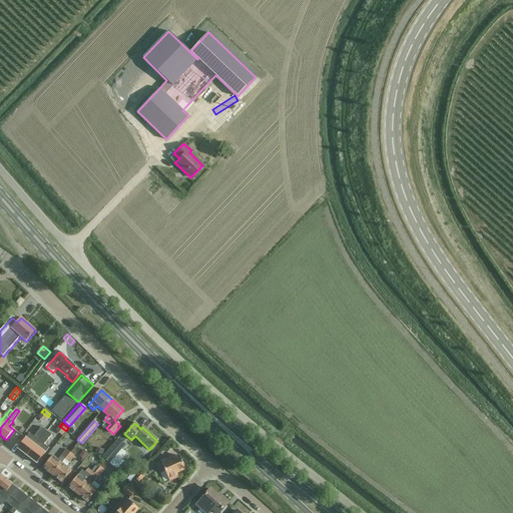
[(27,456),(38,442),(47,431),(42,427),(34,437),(30,433),(26,438),(18,449),(27,456)]
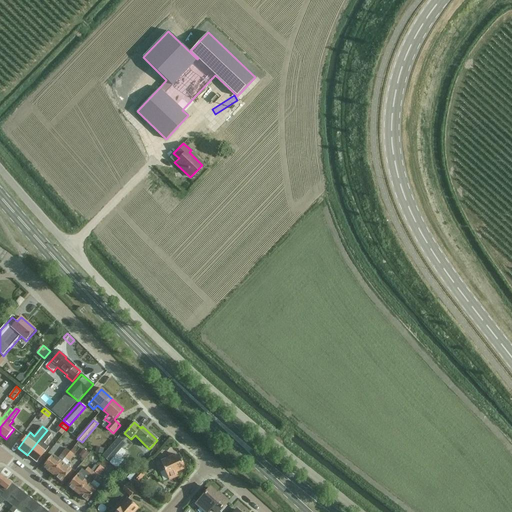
[(47,430),(38,441),(27,455),(37,463),(45,452),(49,447),(44,444),(52,434),(47,430)]
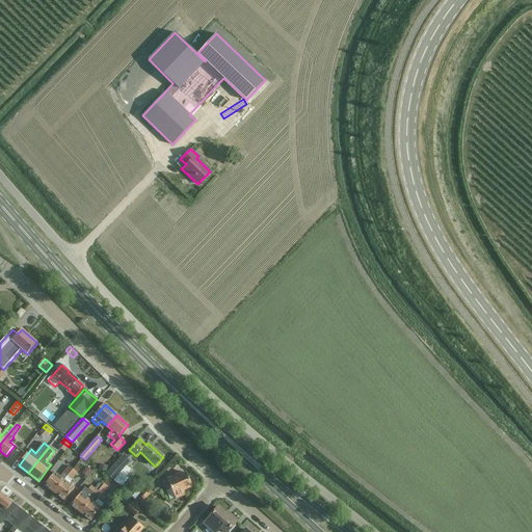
[(107,474),(122,487),(129,479),(126,477),(132,471),(127,467),(131,462),(123,455),(107,474)]
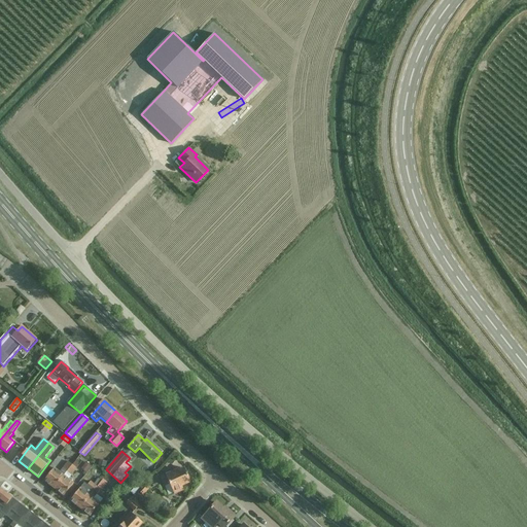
[(44,481),(54,488),(72,464),(68,461),(60,472),(54,468),(44,481)]
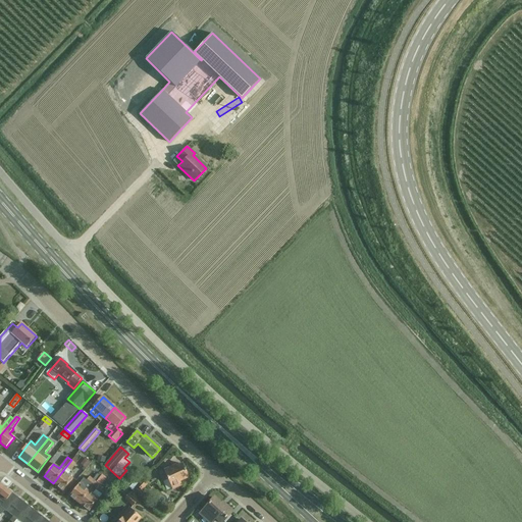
[(86,458),(81,464),(86,468),(91,462),(86,458)]
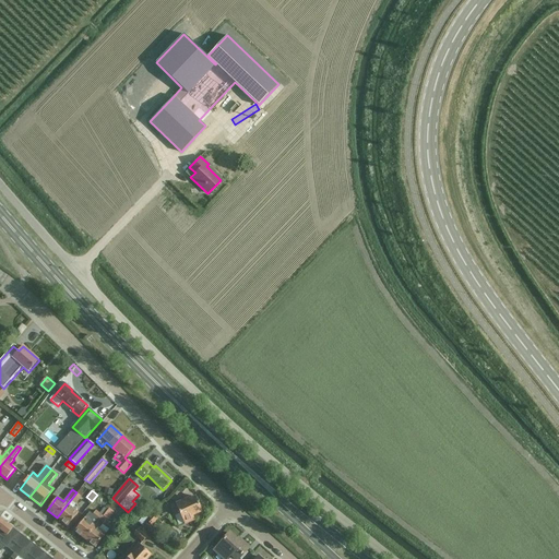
[(76,492),(57,518),(68,526),(78,513),(73,509),(82,497),(76,492)]
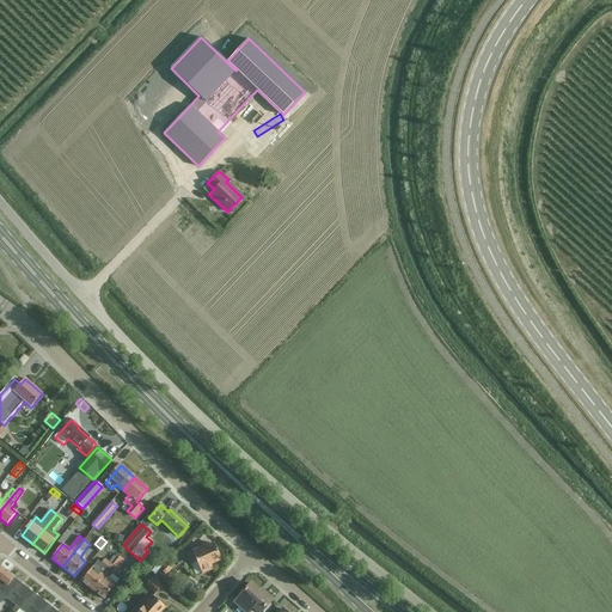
[(210,564),(221,560),(214,544),(208,546),(208,545),(185,555),(189,564),(196,561),(202,574),(213,569),(210,564)]
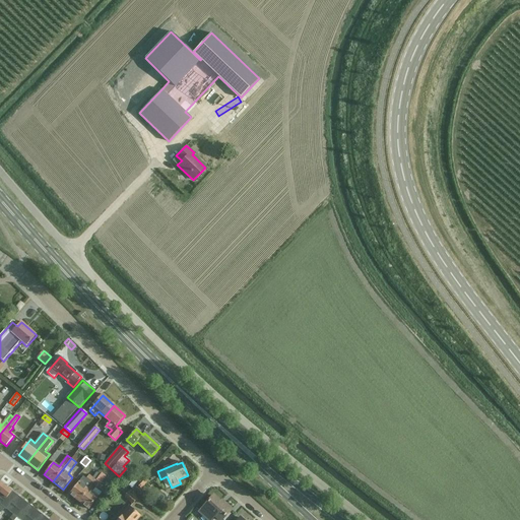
[(69,495),(79,502),(95,480),(88,475),(86,478),(83,476),(69,495)]
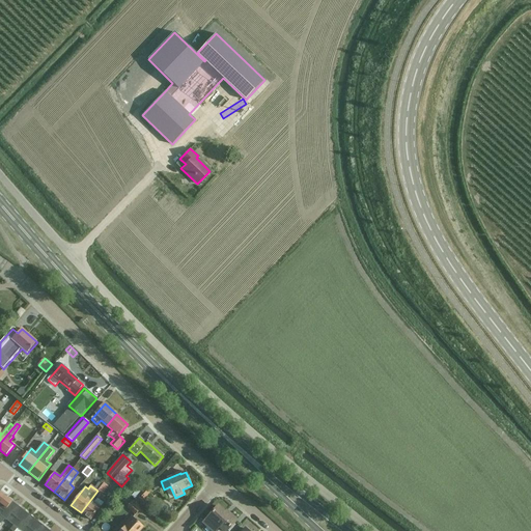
[(139,495),(135,500),(140,504),(140,503),(144,499),(151,491),(146,486),(139,495)]
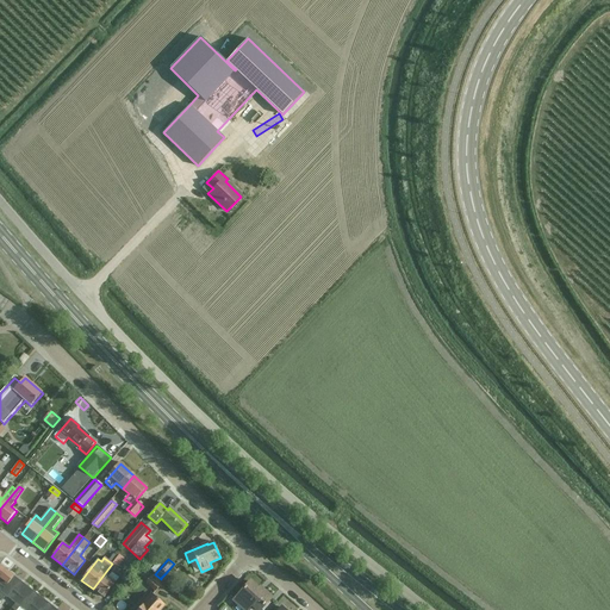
[(112,564),(93,589),(104,597),(116,583),(114,583),(118,578),(112,573),(116,567),(112,564)]
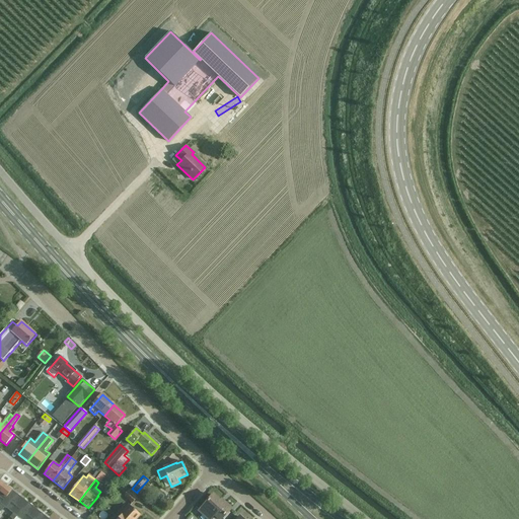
[(0,480),(0,503),(2,504),(12,491),(0,480)]
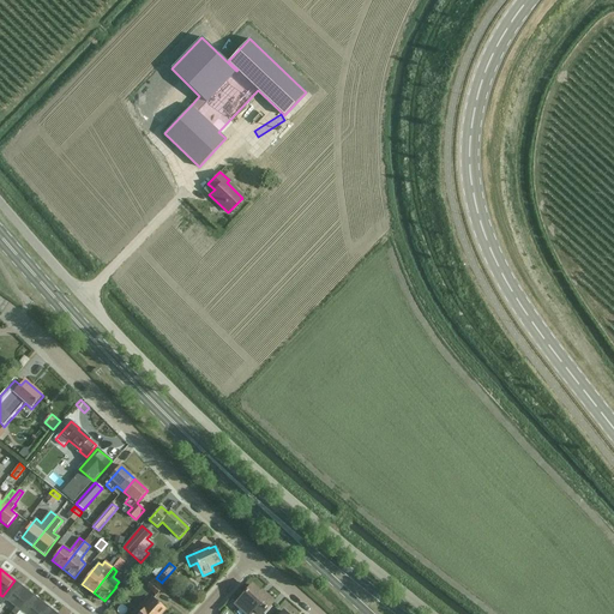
[(167,585),(162,582),(162,583),(156,578),(148,588),(157,596),(167,585)]
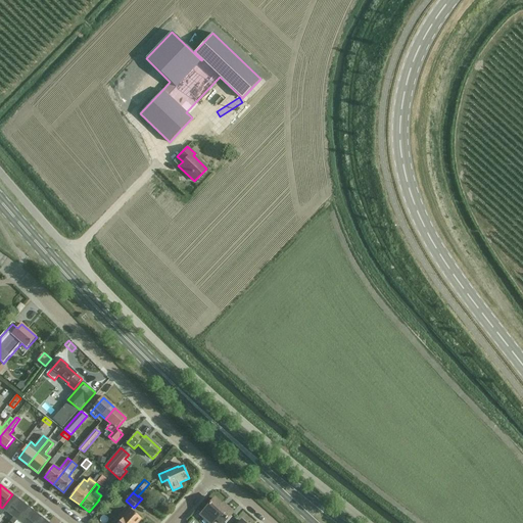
[(5,511),(14,518),(25,504),(12,494),(2,508),(0,510),(0,513),(2,515),(5,511)]
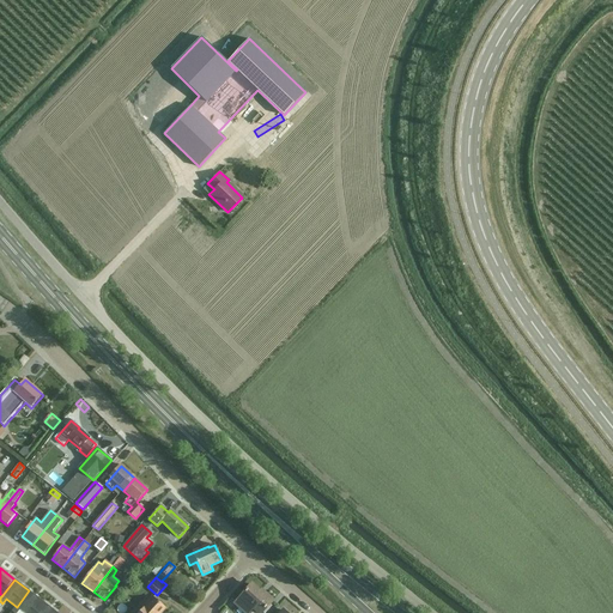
[(252,586),(238,600),(235,605),(244,612),(252,612),(255,610),(259,612),(261,612),(273,601),(260,590),(259,592),(252,586)]
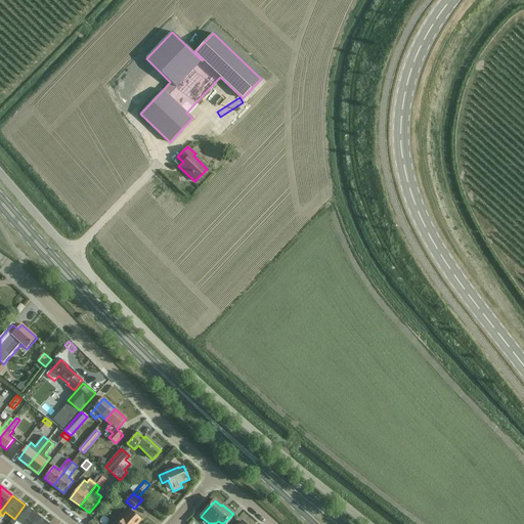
[(20,523),(29,523),(37,514),(29,508),(25,505),(14,519),(10,523),(12,523),(15,523),(17,522),(20,523)]
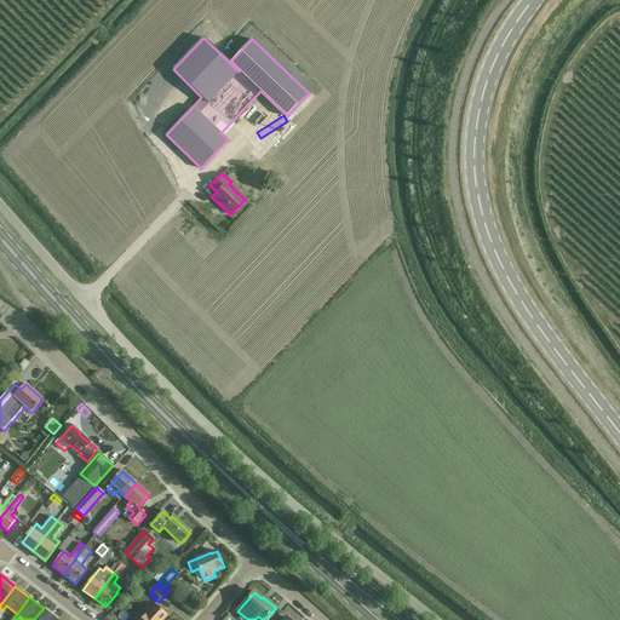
[(162,619),(167,615),(154,604),(148,612),(149,613),(142,619),(162,619)]
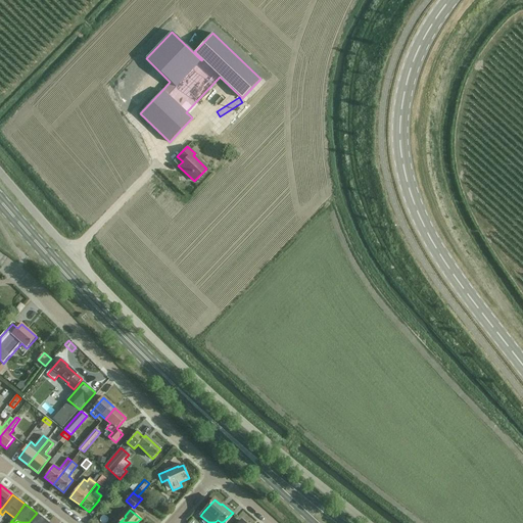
[(29,522),(49,522),(37,513),(29,522)]
